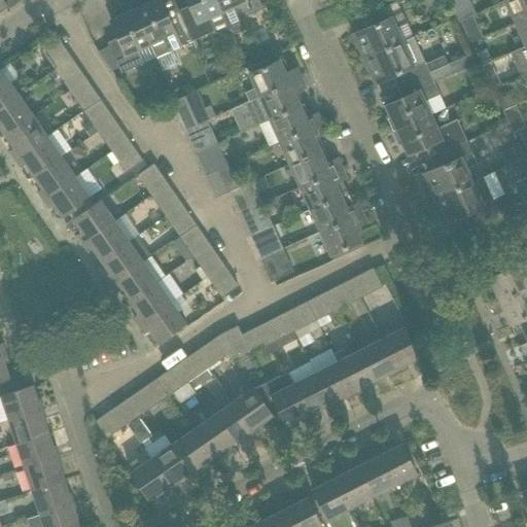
[(191,41),(180,16),(178,10),(167,15),(160,0),(156,0),(135,10),(150,43),(155,58),(191,41)]
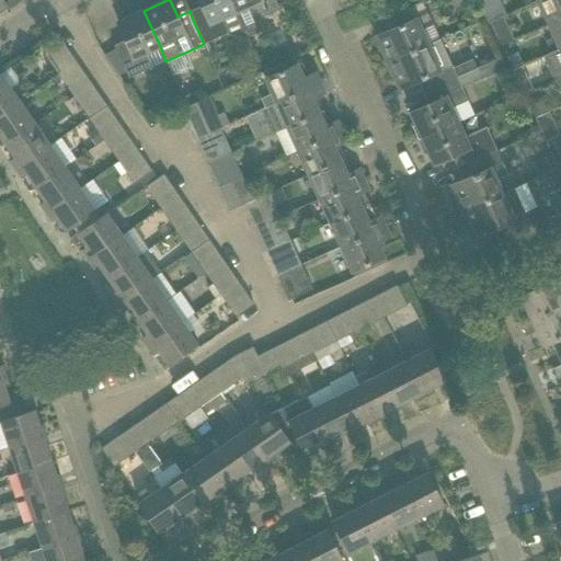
[(236,12),(229,0),(198,0),(204,12),(192,18),(204,44),(227,33),(220,19),(236,12)]
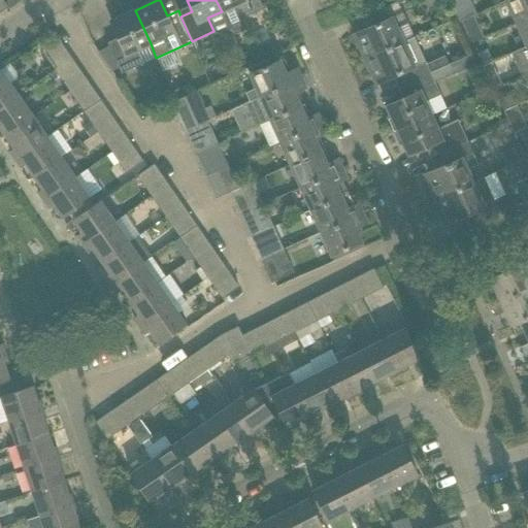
[(264,9),(259,0),(216,0),(222,11),(229,29),(235,35),(246,30),(242,19),(264,9)]
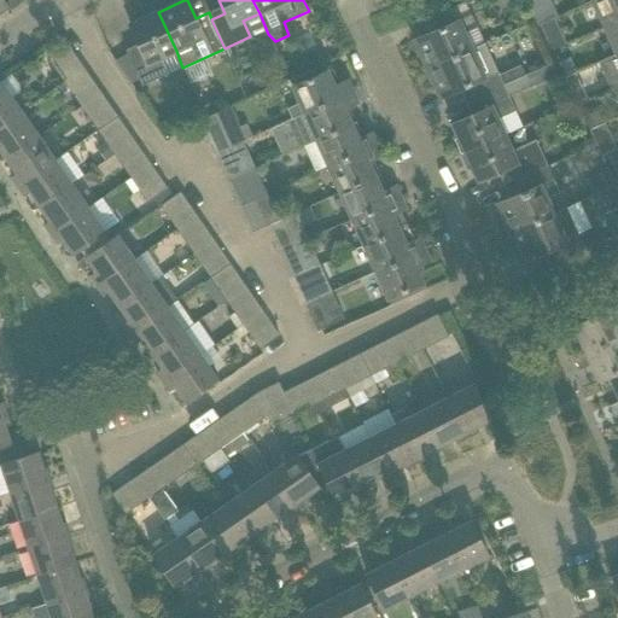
[(544,11),(538,0),(524,0),(531,17),(544,11)]
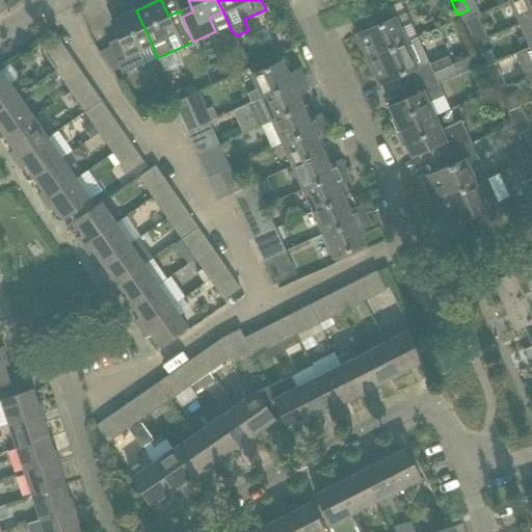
[(520,24),(531,18),(531,0),(511,0),(509,1),(520,24)]
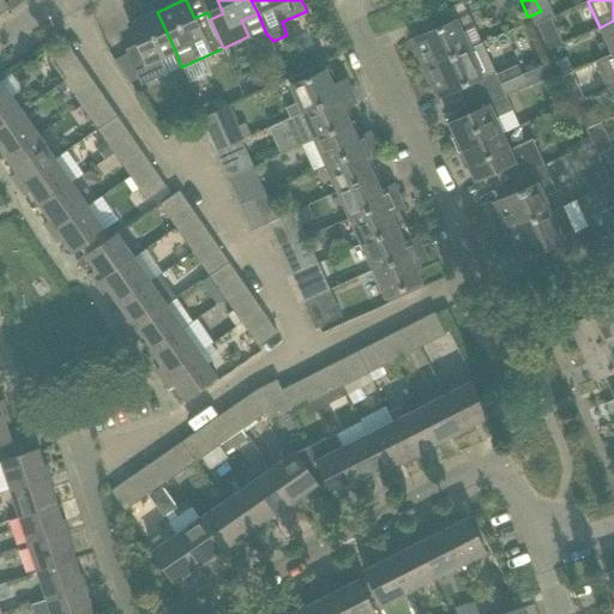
[(462,34),(475,28),(470,16),(463,1),(447,8),(434,14),(439,28),(411,40),(425,68),(469,49),(462,34)]
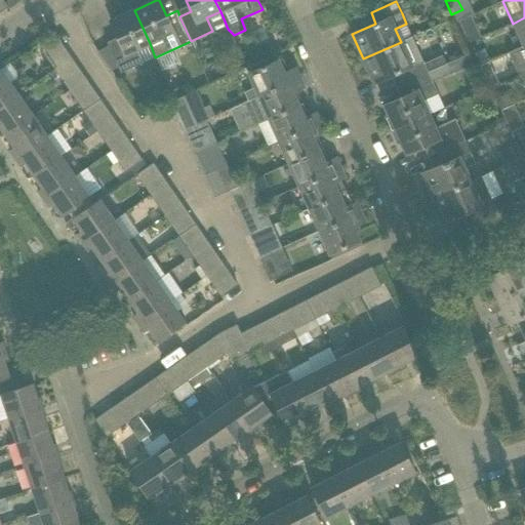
[(150,43),(134,10),(110,21),(119,42),(108,47),(120,73),(142,64),(135,49),(150,43)]
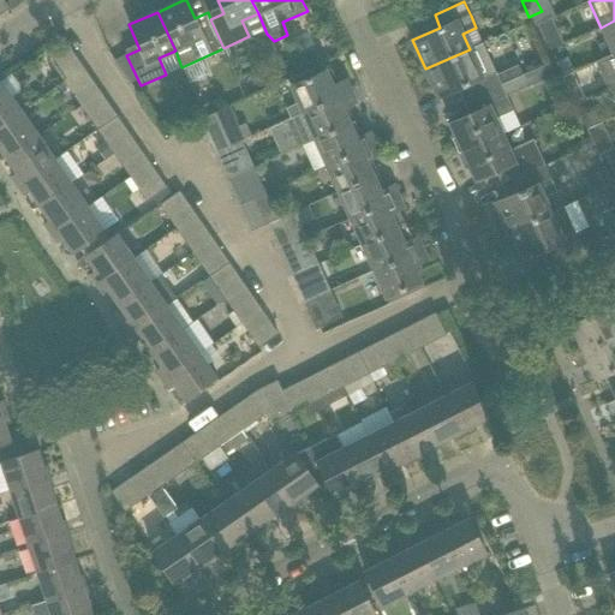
[(563,45),(551,18),(538,24),(550,49),(563,45)]
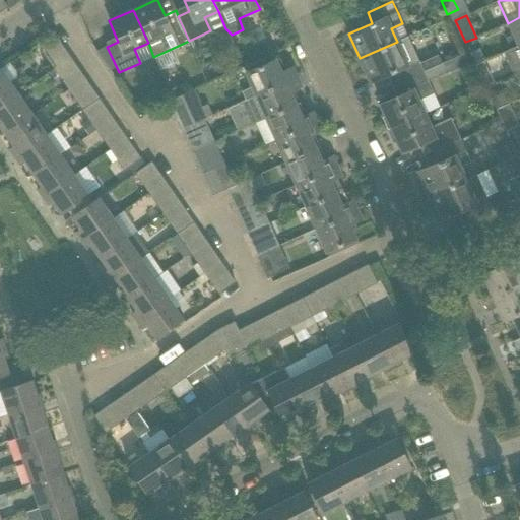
[(519,17),(508,23),(518,46),(519,45),(519,17)]
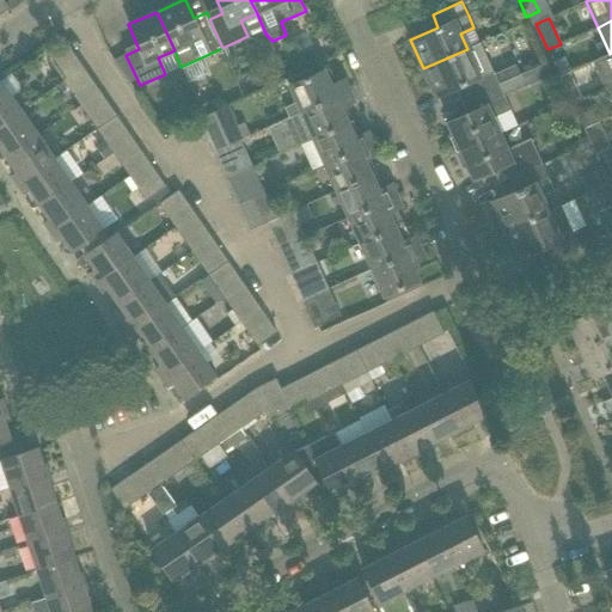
[(467,49),(423,68),(436,97),(464,85),(470,98),(499,84),(488,59),(481,43),(467,49)]
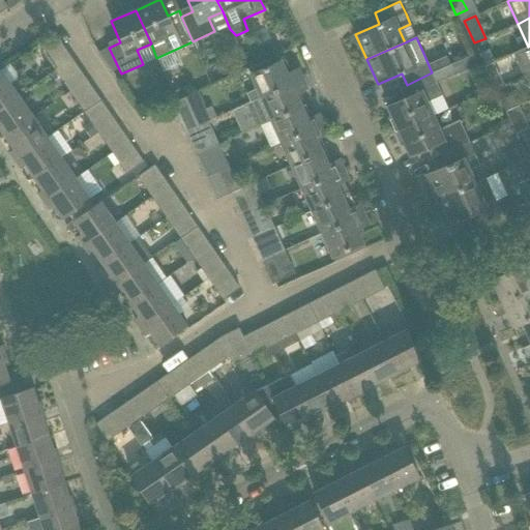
[(49,61),(65,50),(58,39),(41,51),(49,61)]
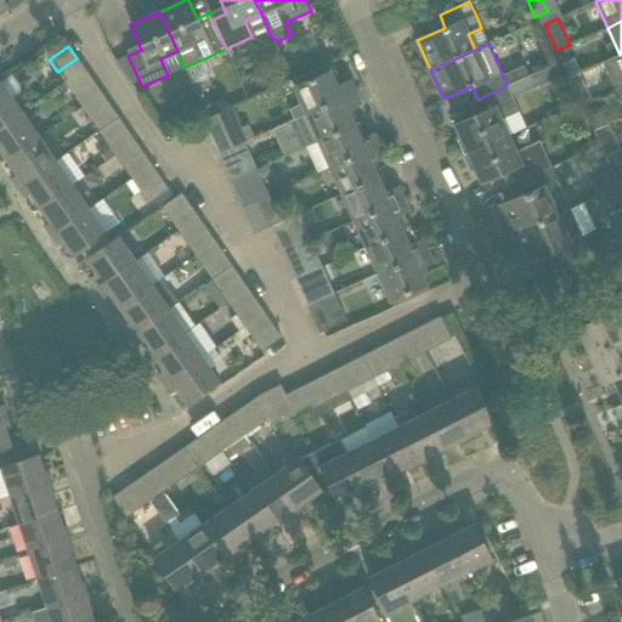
[(621,85),(621,54),(620,55),(604,62),(616,89),(621,85)]
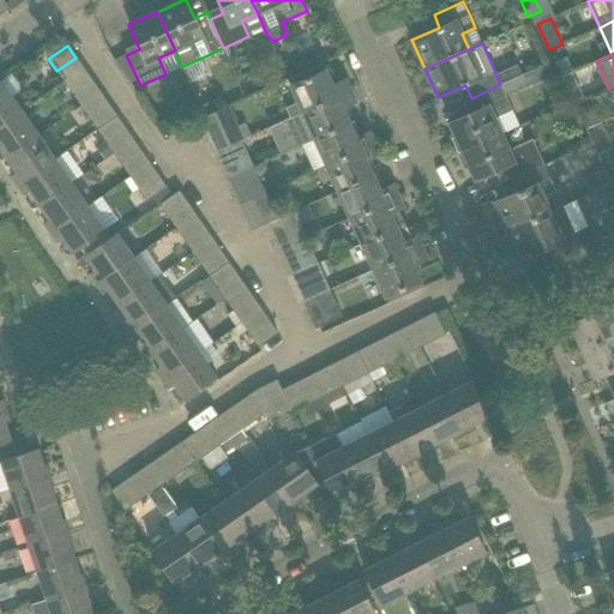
[(555,61),(561,77),(572,72),(565,58),(555,61)]
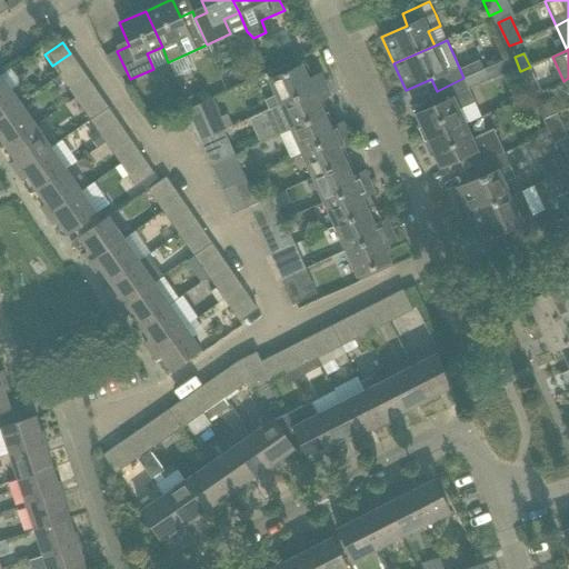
[(325,85),(320,75),(308,79),(298,58),(266,73),(276,96),(265,101),(269,110),(325,85)]
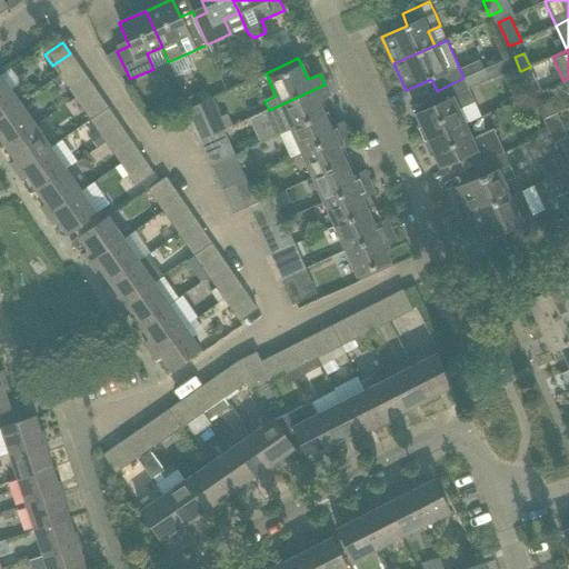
[(540,91),(535,79),(530,67),(520,71),(531,95),(540,91)]
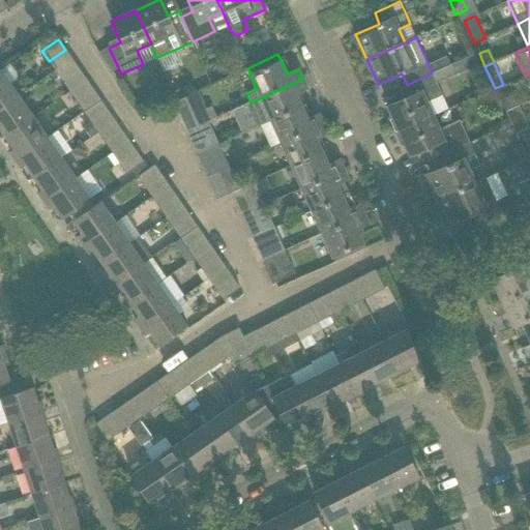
[(440,69),(445,80),(459,75),(453,63),(440,69)]
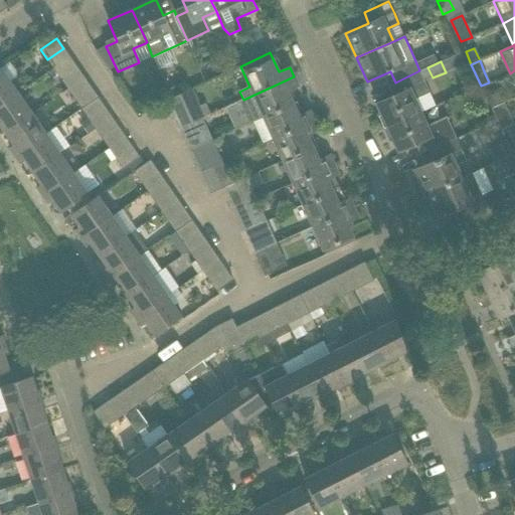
[(67,89),(83,77),(77,68),(61,79),(67,89)]
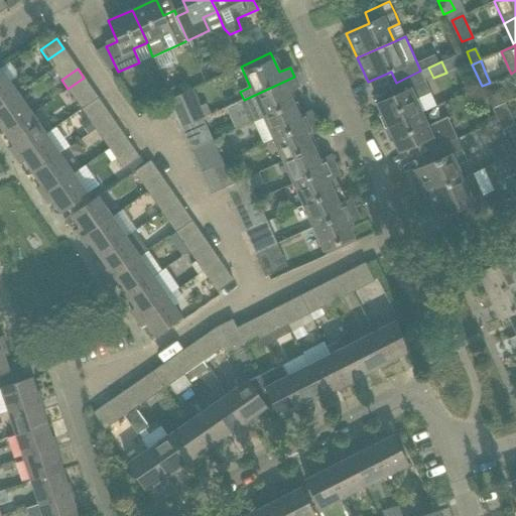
[(420,113),(414,99),(430,92),(420,71),(396,83),(401,93),(377,104),(388,128),(420,113)]
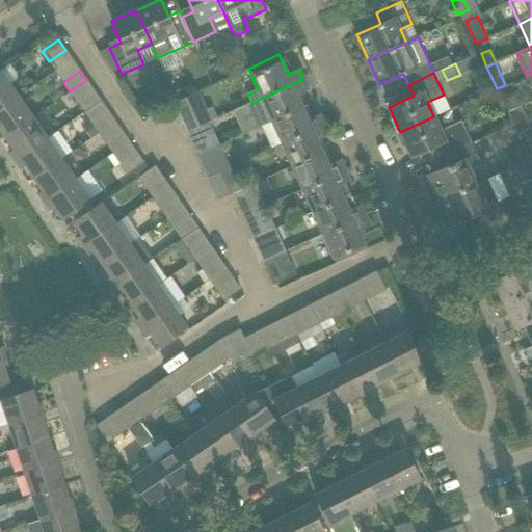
[(0,109),(19,97),(4,76),(0,78),(0,109)]
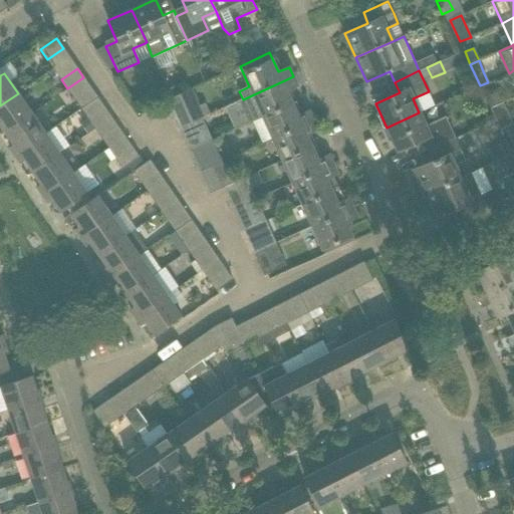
[(292,103),(286,90),(297,85),(293,76),(243,99),(238,101),(248,123),(263,116),(292,103)]
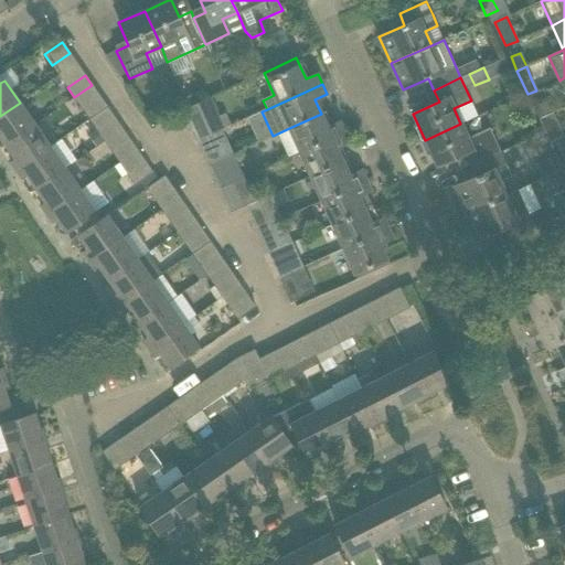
[(100,97),(92,85),(74,97),(82,108),(100,97)]
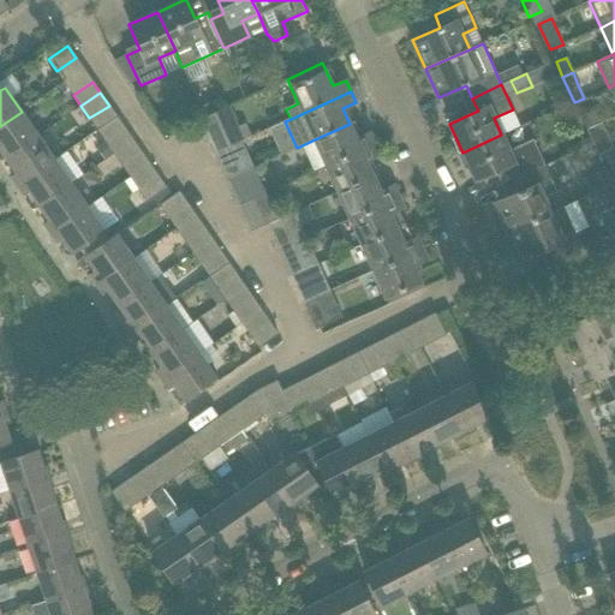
[(215,100),(201,107),(204,117),(218,111),(220,111),(215,100)]
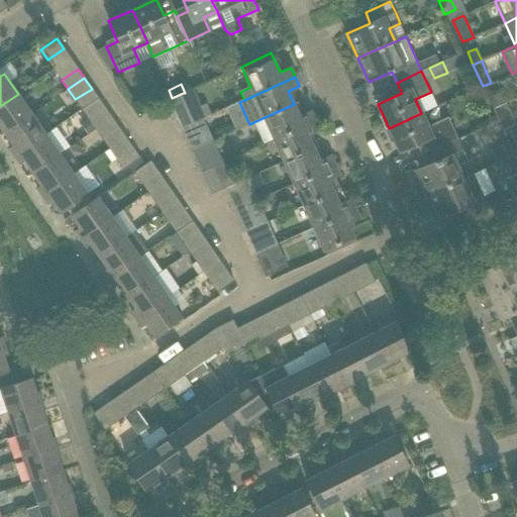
[(169,100),(172,105),(182,127),(202,118),(204,117),(204,116),(200,117),(196,108),(199,106),(192,89),(185,93),(183,93),(172,98),(169,100)]
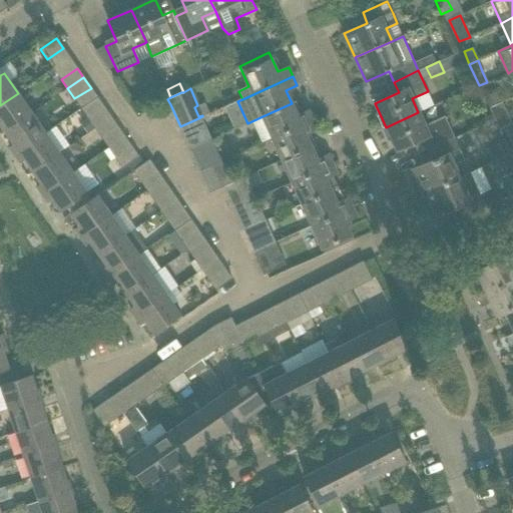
[(32,113),(18,93),(0,105),(0,124),(5,132),(32,113)]
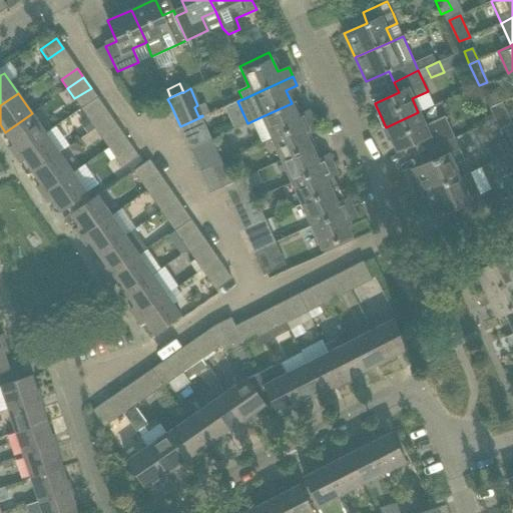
[(273,138),(313,120),(309,110),(298,115),(292,103),(263,116),(273,138)]
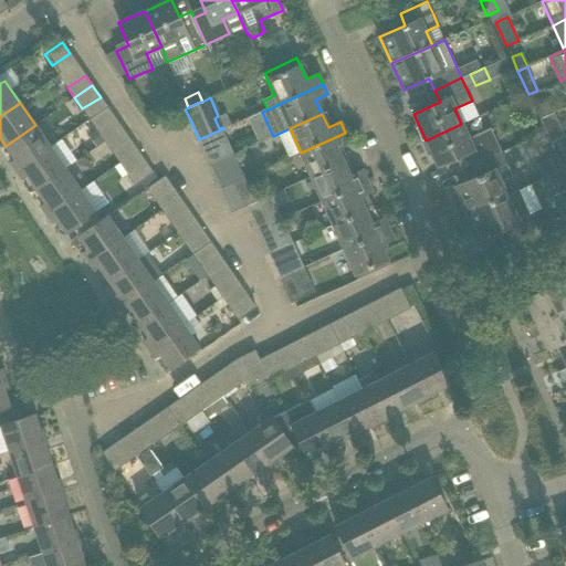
[(105,142),(123,129),(115,117),(96,129),(105,142)]
